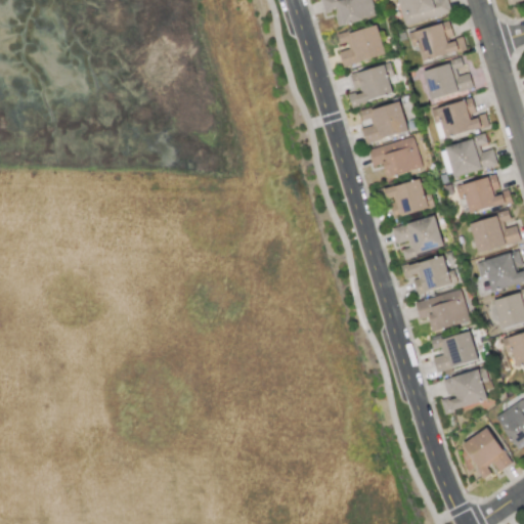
[(376,15),(370,0),(319,0),(324,13),(333,11),(337,27),(376,15)]
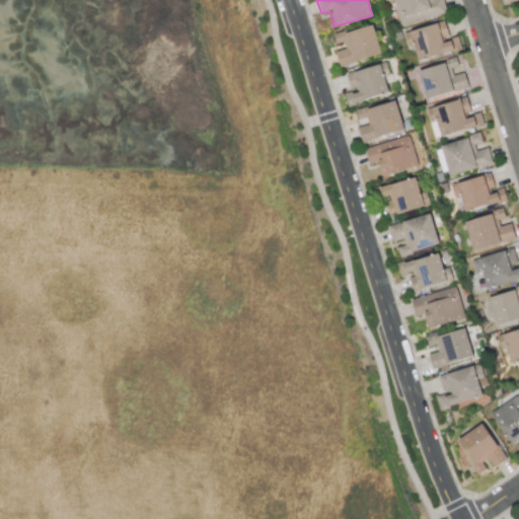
[(446,12),(442,0),(392,0),(400,25),(446,12)]
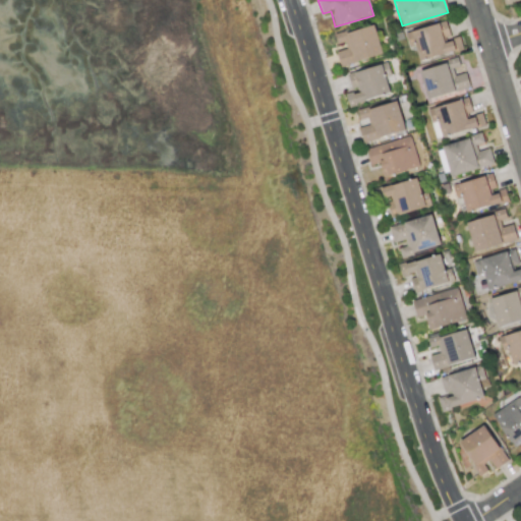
[(405,33),(408,47),(414,46),(418,61),(462,49),(459,37),(450,39),(446,21),(405,33)]
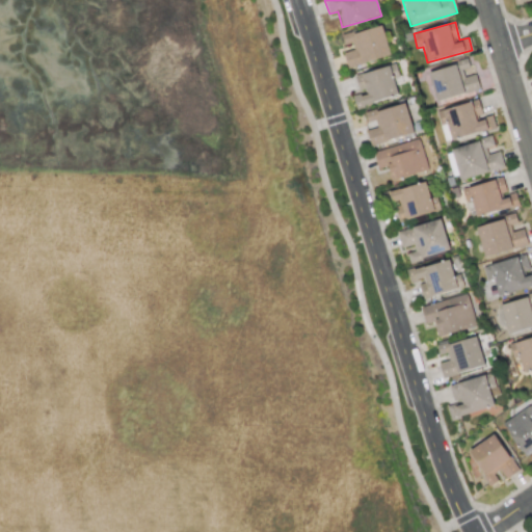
[(347,68),(391,55),(381,24),(341,36),(344,45),(351,43),(353,50),(343,53),(347,68)]
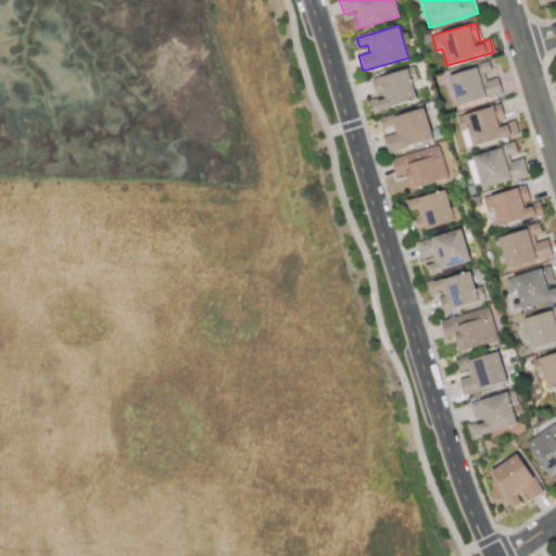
[(456,105),(501,93),(496,77),(484,80),(482,73),(490,71),(489,63),(447,74),(456,105)]
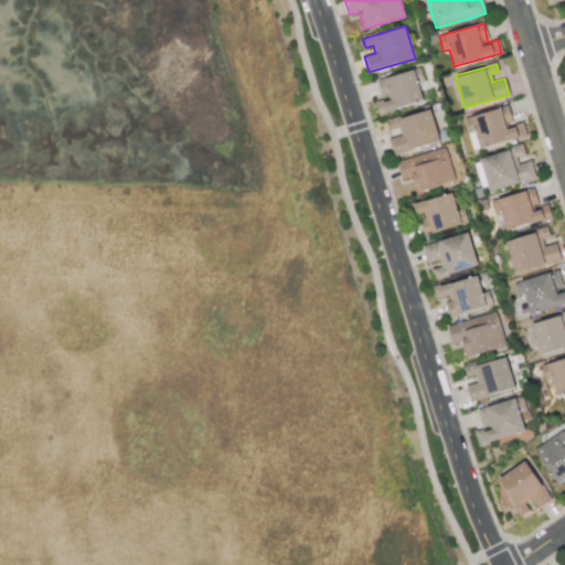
[(376,78),(382,98),(374,100),(377,114),(423,103),(419,89),(425,87),(420,68),(376,78)]
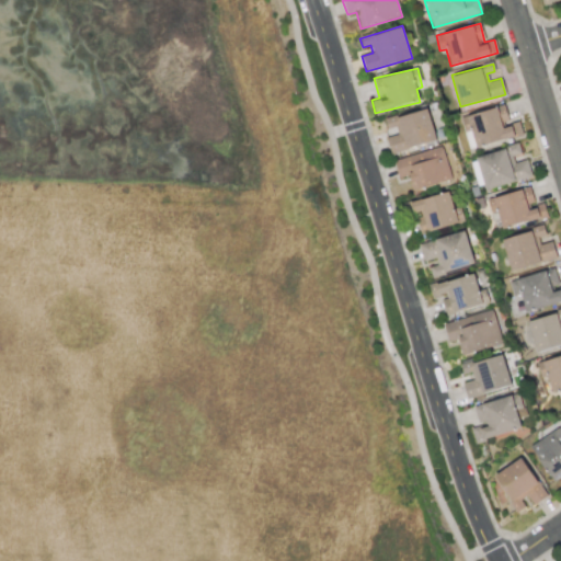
[(460,117),(465,132),(470,130),(476,148),(523,135),(518,121),(510,124),(504,105),(460,117)]
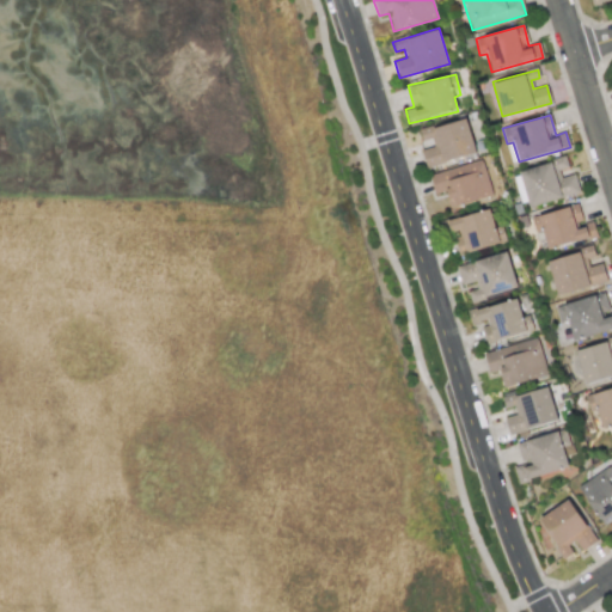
[(475,154),(466,118),(420,129),(422,141),(432,139),(433,147),(421,150),(426,166),(475,154)]
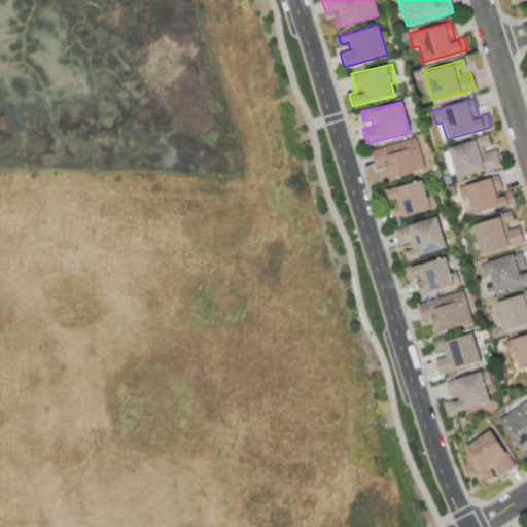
[(499,166),(495,149),(483,153),(481,146),(489,144),(487,135),(447,146),(455,178),(499,166)]
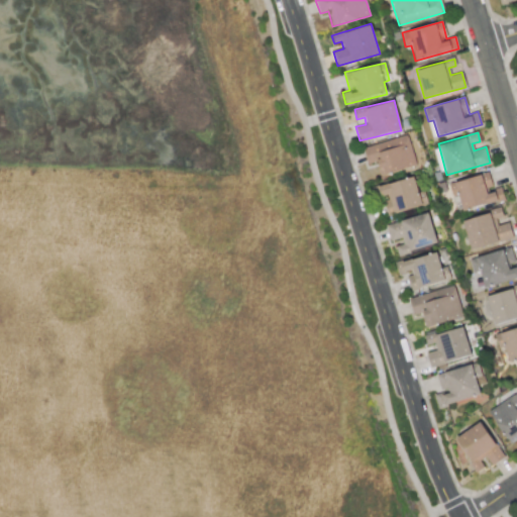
[(363,146),(367,164),(377,162),(380,175),(415,167),(408,135),(363,146)]
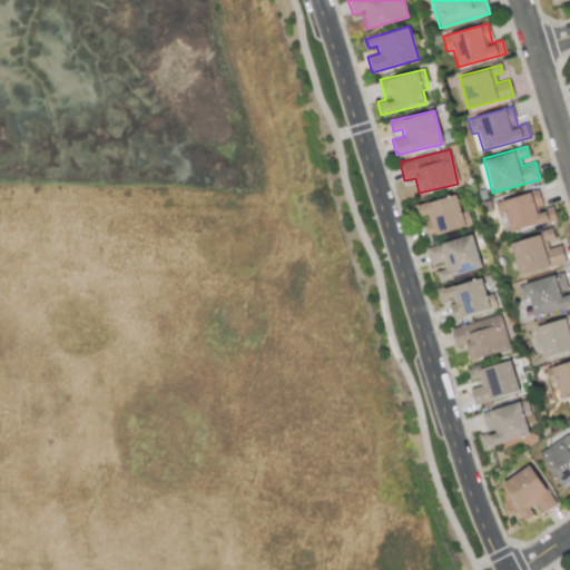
[(551,206),(543,208),(538,190),(494,202),(499,216),(504,215),(510,233),(556,220),(551,206)]
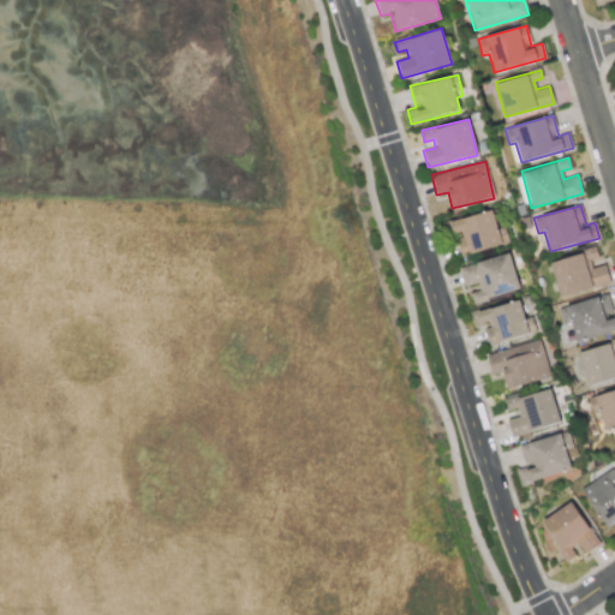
[(449,220),(453,236),(457,236),(460,255),(508,244),(505,226),(496,228),(493,212),(449,220)]
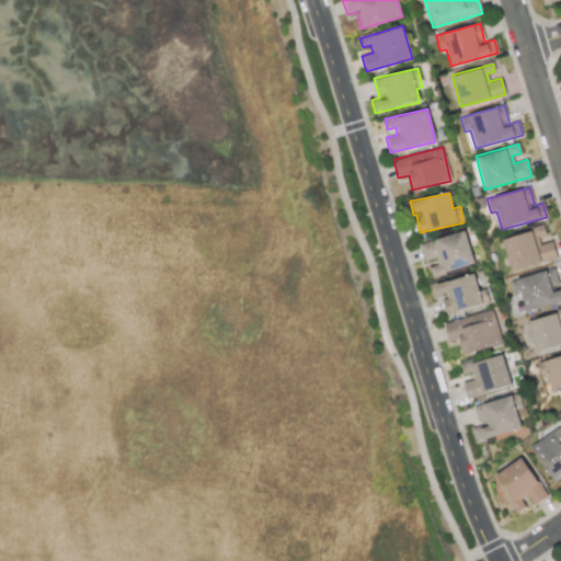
[(502,238),(511,271),(557,258),(551,241),(539,244),(538,238),(546,236),(544,227),(502,238)]
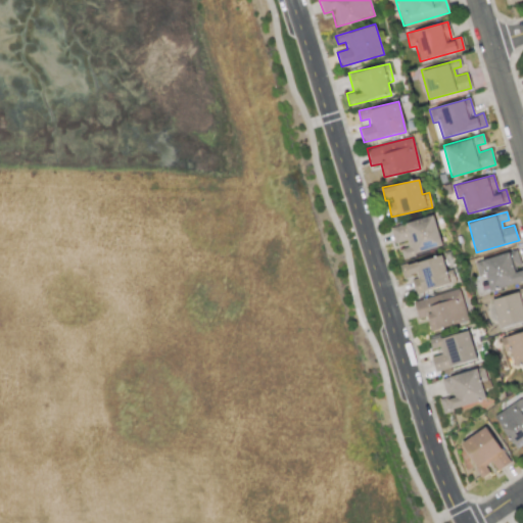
[(441,247),(433,216),(389,227),(394,246),(398,245),(401,257),(441,247)]
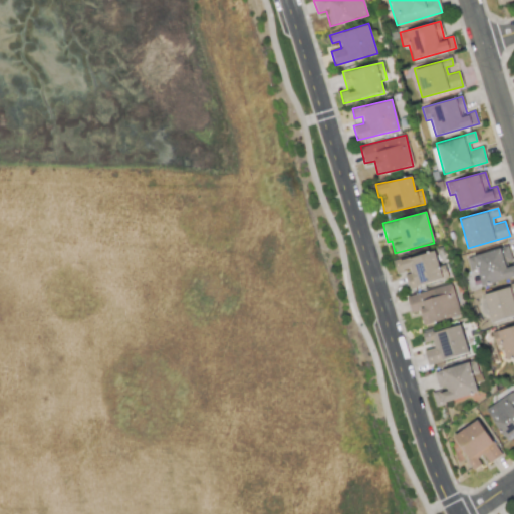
[(466,257),(469,271),(477,269),(481,285),(513,276),(513,262),(512,263),(507,246),(466,257)]
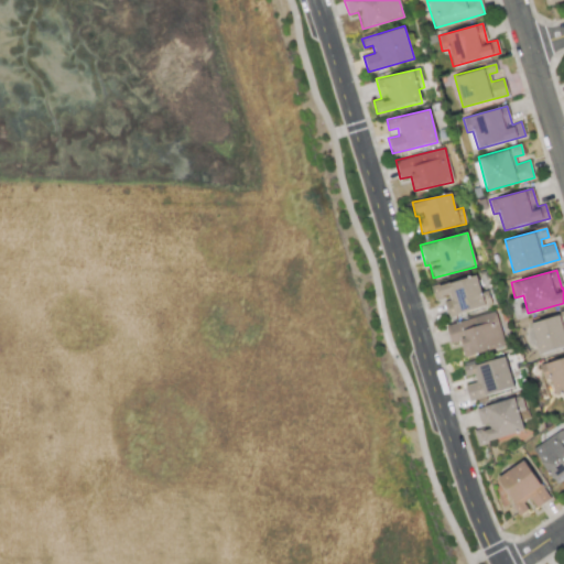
[(447,316),(491,305),(487,290),(480,292),(476,274),(431,288),(434,301),(443,299),(447,316)]
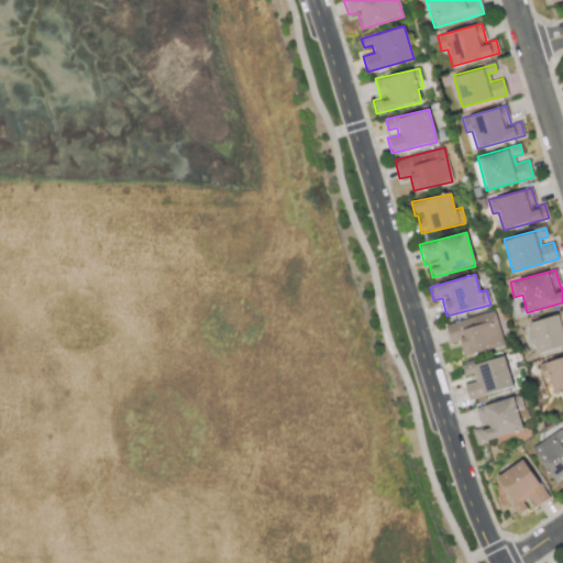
[(504,345),(494,311),(444,324),(450,343),(459,340),(463,356),(504,345)]
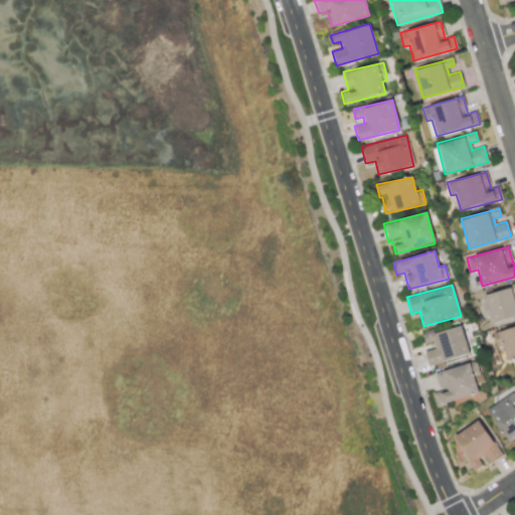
[(484,295),(492,323),(514,316),(514,291),(512,292),(511,288),(484,295)]
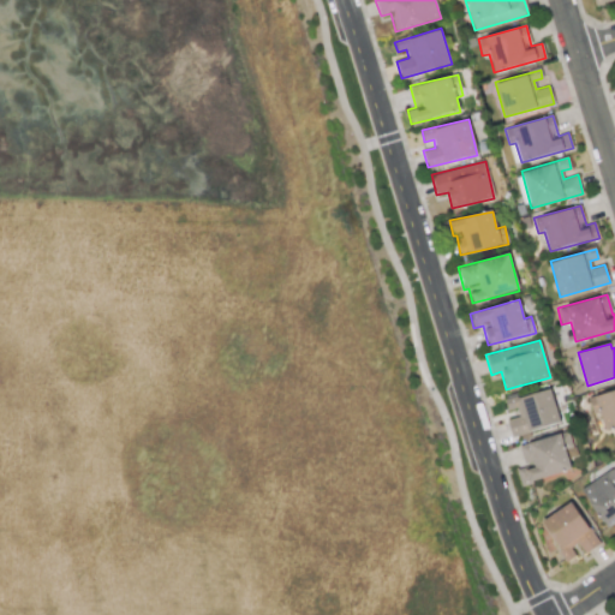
[(511,436),(560,423),(550,388),(505,401),(507,410),(515,407),(518,416),(507,419),(511,436)]
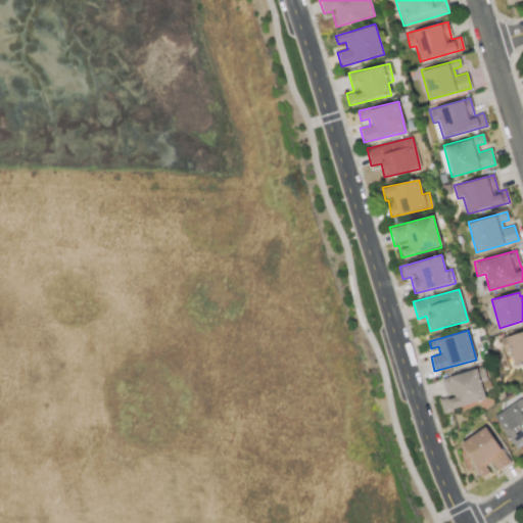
[(522,331),(500,337),(503,351),(511,350),(514,366),(522,363),(522,331)]
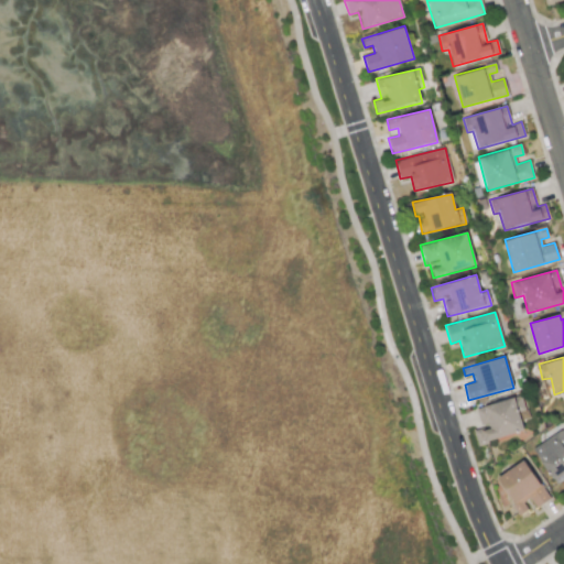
[(473,430),(476,443),(523,431),(519,412),(524,411),(521,396),(476,408),(481,429),(473,430)]
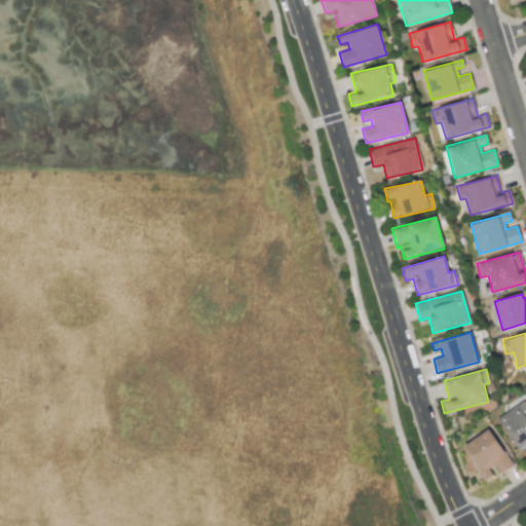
[(496,418),(518,452),(525,446),(525,401),(525,400),(496,418)]
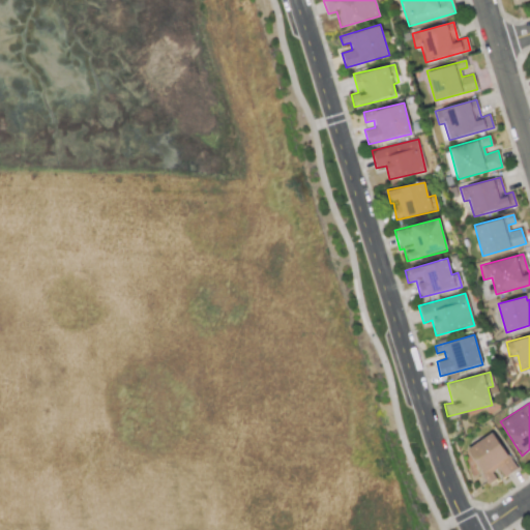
[(466,448),(489,484),(500,477),(500,478),(516,469),(493,433),(466,448)]
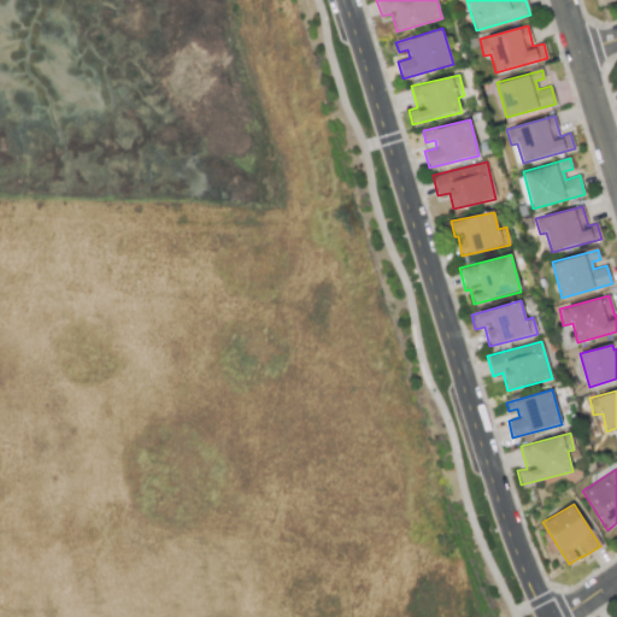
All buildings are outlined.
